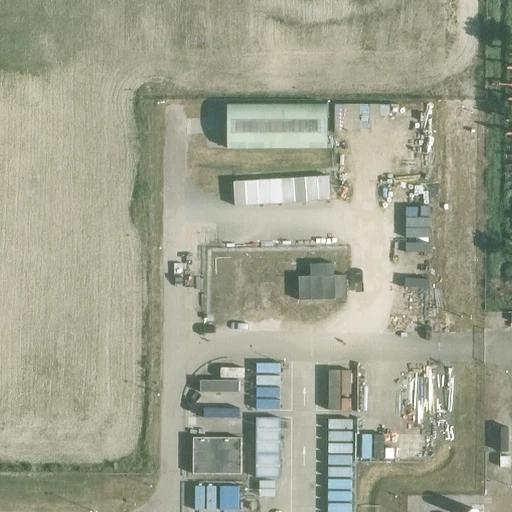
[(230,146),(329,147),(329,103),(230,102),(230,146)]
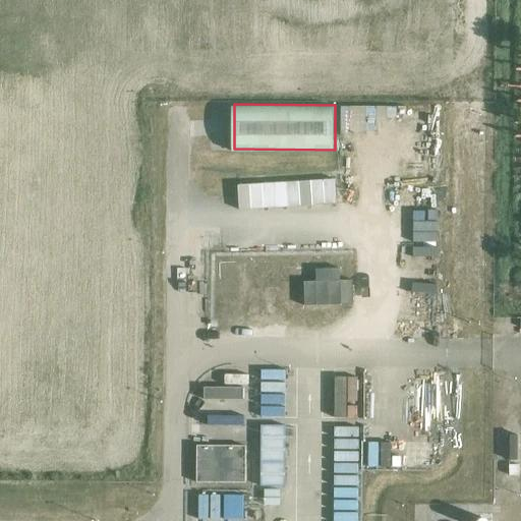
[(223,261),(221,324),(247,325),(249,262),(223,261)]
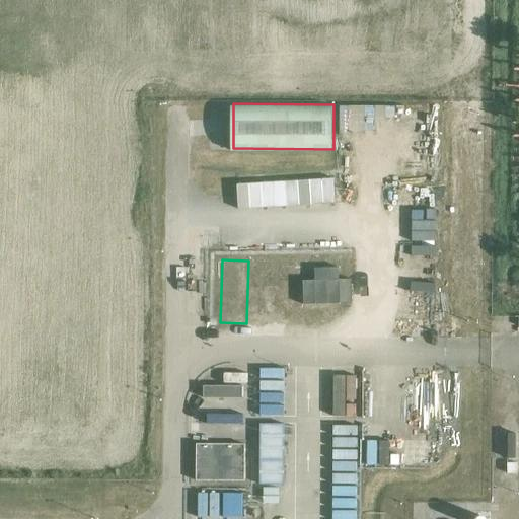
[(341,277),(341,265),(316,265),(317,279),(305,279),(305,301),(354,300),(353,277),(341,277)]
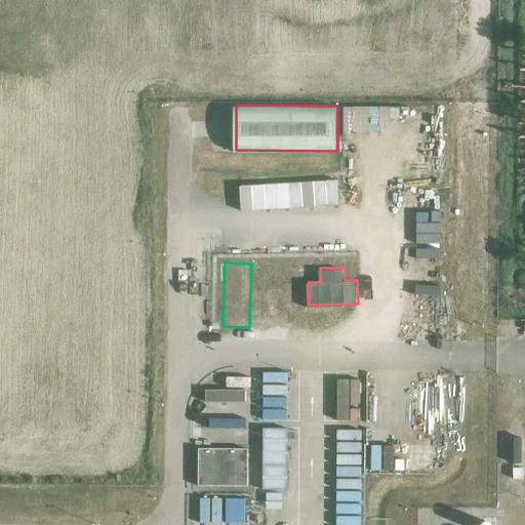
[(265,488),(289,488),(289,427),(264,427),(265,488)]
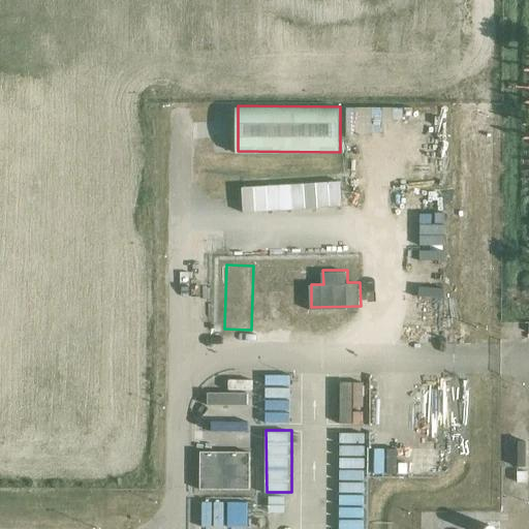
[(249,453),(199,453),(199,490),(249,491),(249,453)]
